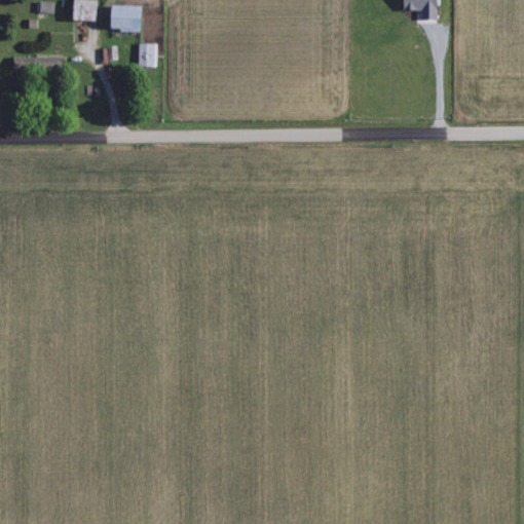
[(70,0),(70,20),(98,21),(98,0),(70,0)]
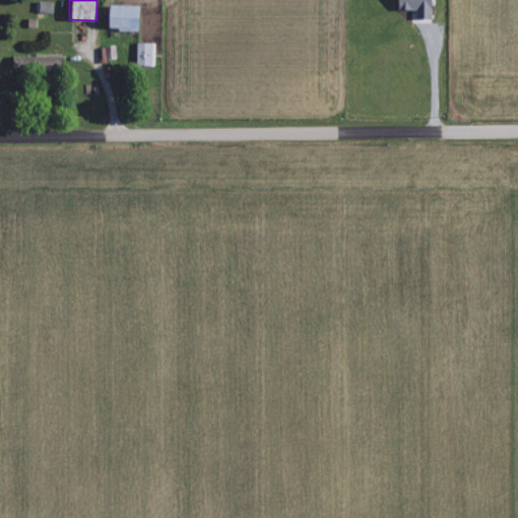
[(415,9),(415,23),(433,23),(432,0),(396,0),(397,10),(415,9)]
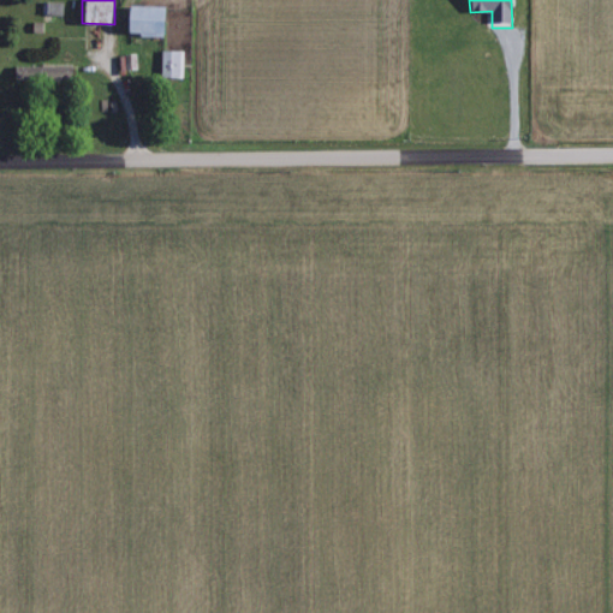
[(45,13),(64,15),(64,3),(45,3),(45,13)]
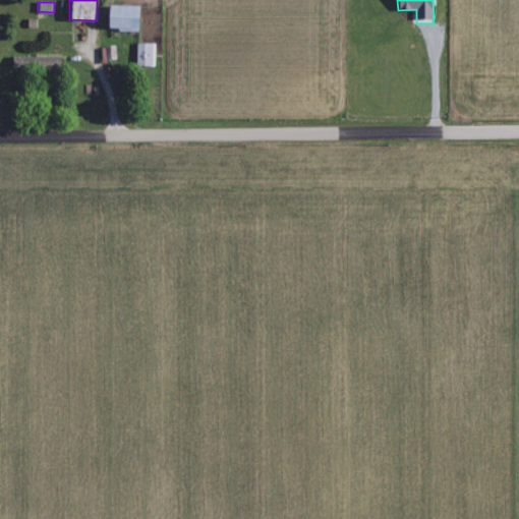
[(140,31),(141,5),(105,4),(104,30),(140,31)]
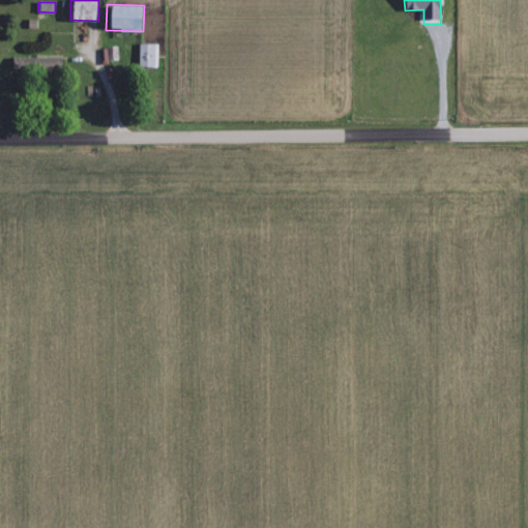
[(139,67),(158,67),(158,45),(139,45),(139,67)]
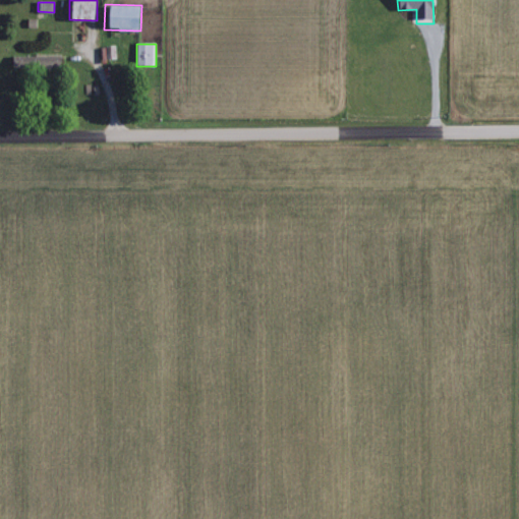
All buildings are outlined.
